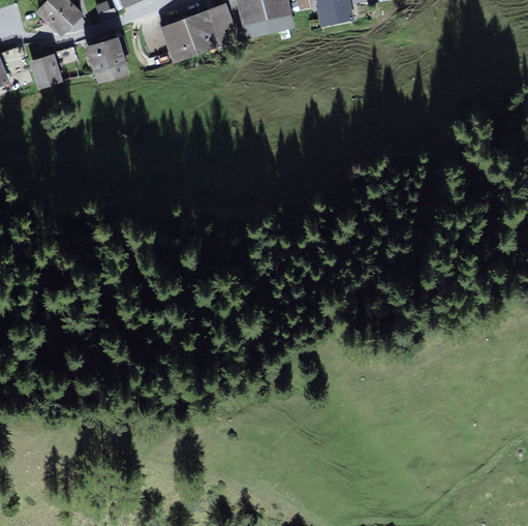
[(82,12),(69,0),(50,0),(40,10),(62,32),(82,12)]
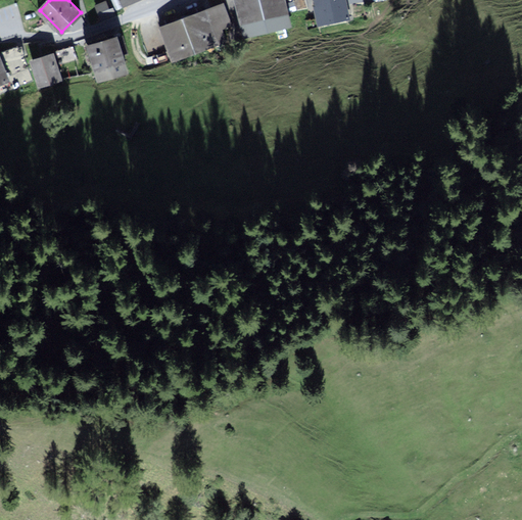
[(106,0),(96,3),(102,18),(116,12),(113,6),(109,8),(106,0)]
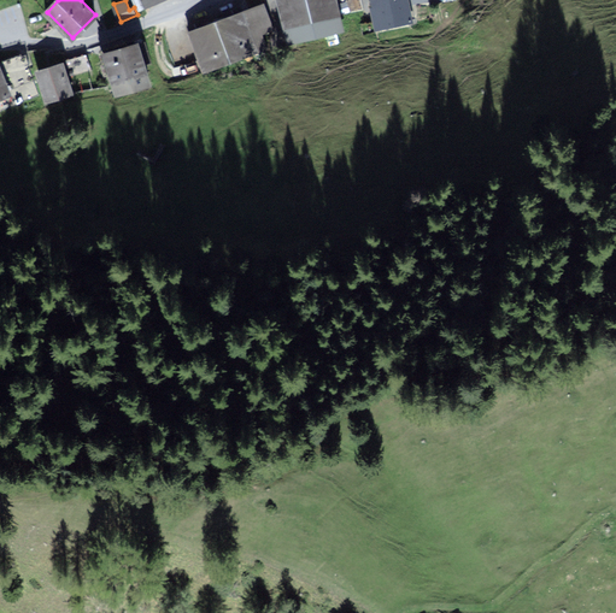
[(281,0),(289,37),(342,27),(336,0),(281,0)]
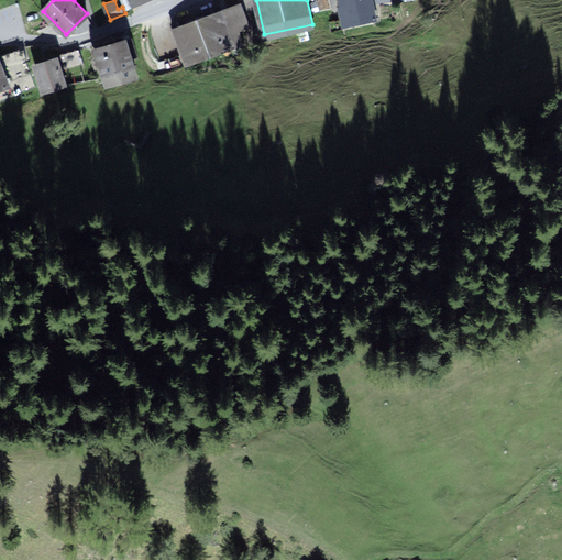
[(342,0),(345,23),(375,18),(373,1),(379,0),(342,0)]
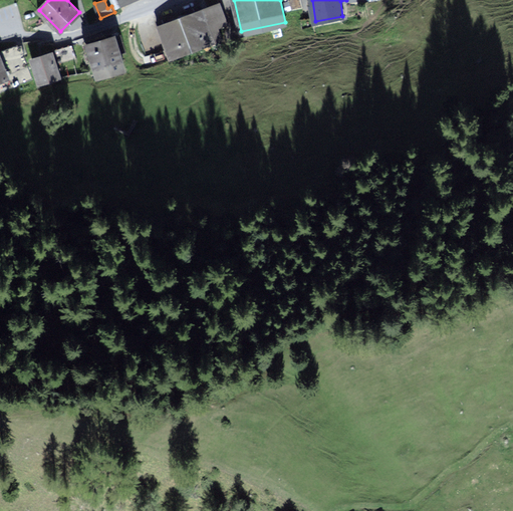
[(218,3),(160,25),(170,54),(221,35),(217,24),(225,21),(218,3)]
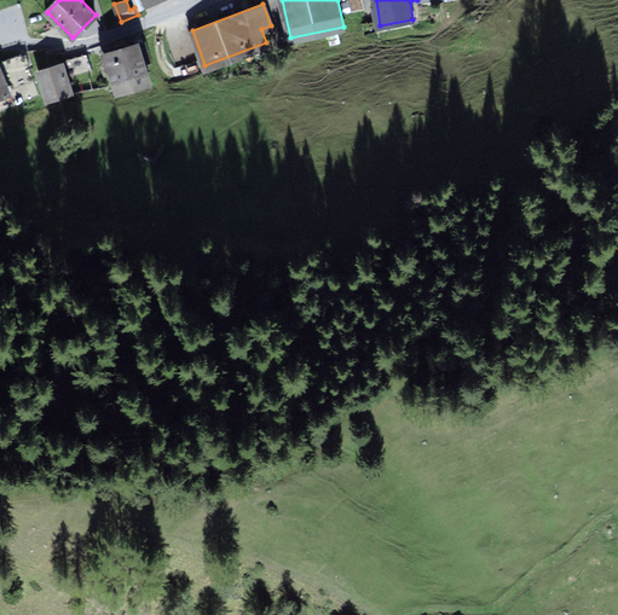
[(139,42),(105,52),(117,93),(150,83),(139,42)]
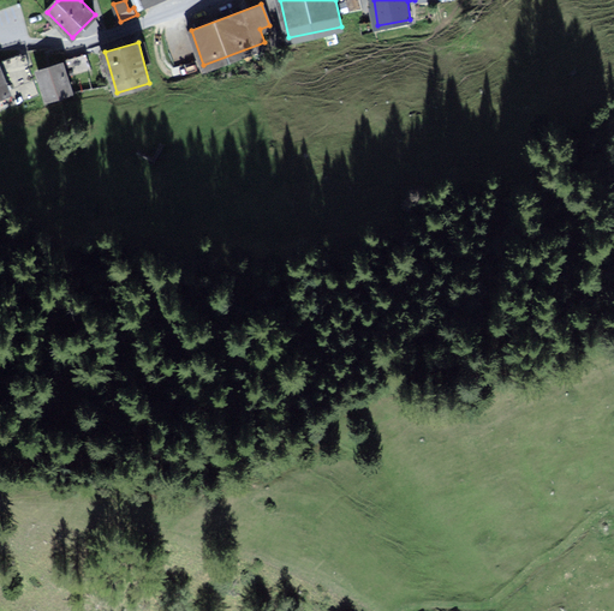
[(0,64),(0,100),(34,85),(21,55),(0,64)]
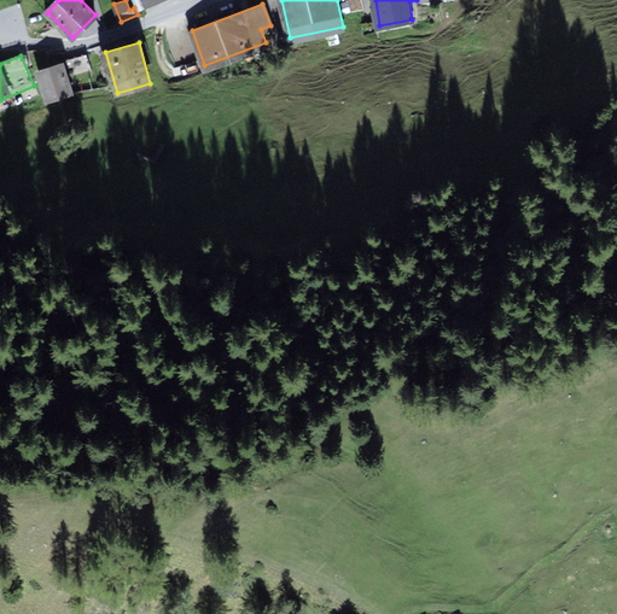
[(63,63),(39,70),(47,99),(71,92),(63,63)]
